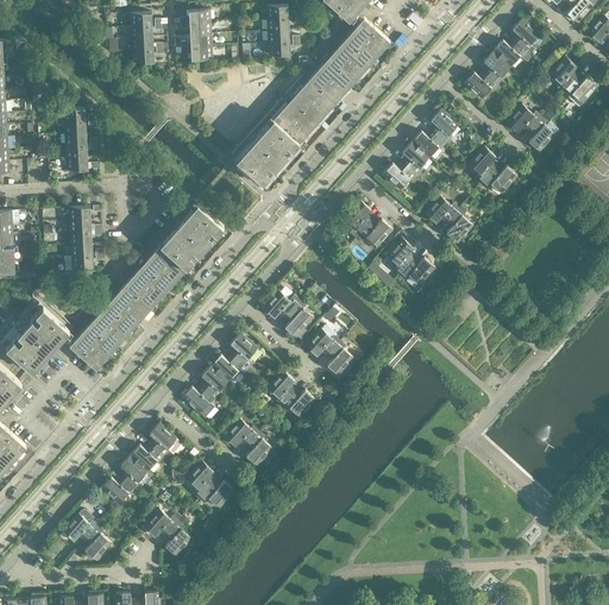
[(308,0),(333,23),(334,24),(334,26),(334,27),(312,54),(315,57),(366,0),(308,0)]
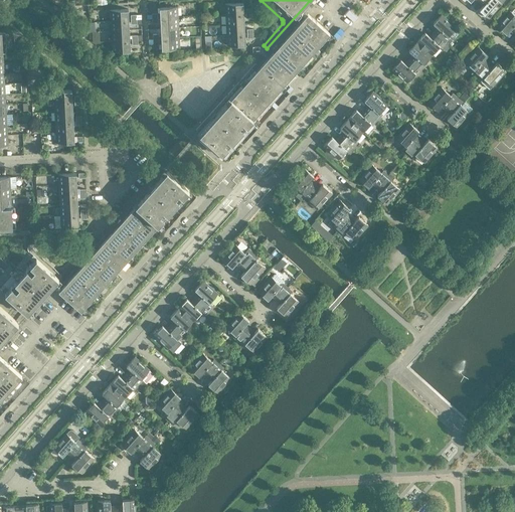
[(494,0),(482,0),(481,2),(485,6),(479,12),(488,21),(502,6),(494,0)]
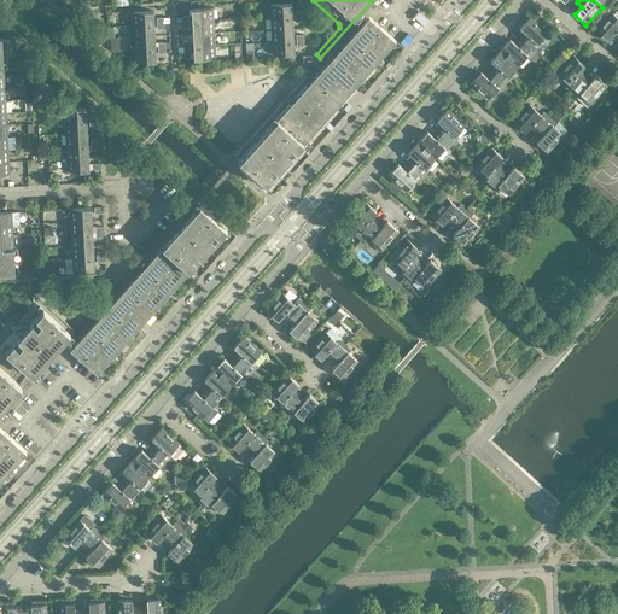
[(270,7),(270,21),(292,19),(292,6),(270,7)]
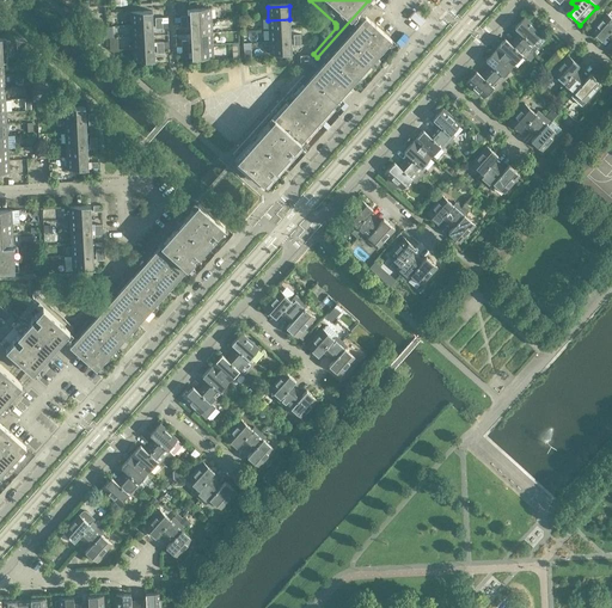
[(189,12),(190,25),(212,24),(210,11),(189,12)]
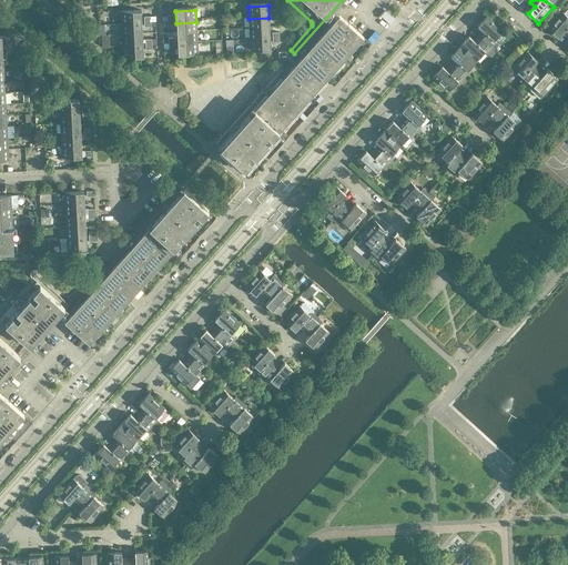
[(121,14),(122,26),(142,24),(141,13),(121,14)]
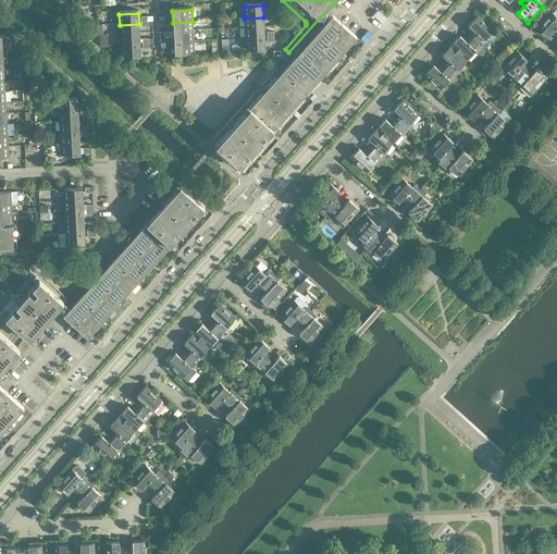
[(554,33),(556,35),(556,19),(552,15),(537,31),(547,39),(554,33)]
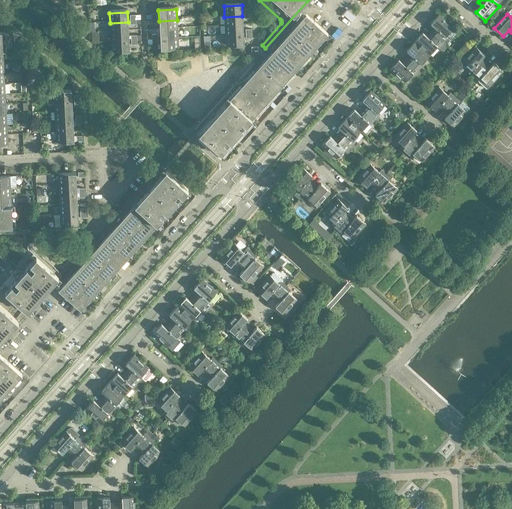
[(242,16),(224,17),(225,27),(243,26),(242,16)]
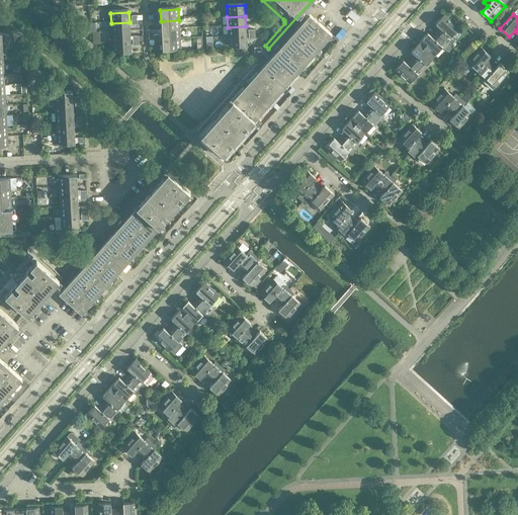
[(293,71),(297,75),(332,36),(309,16),(274,56),(278,59),(275,62),(290,75),(293,71)]
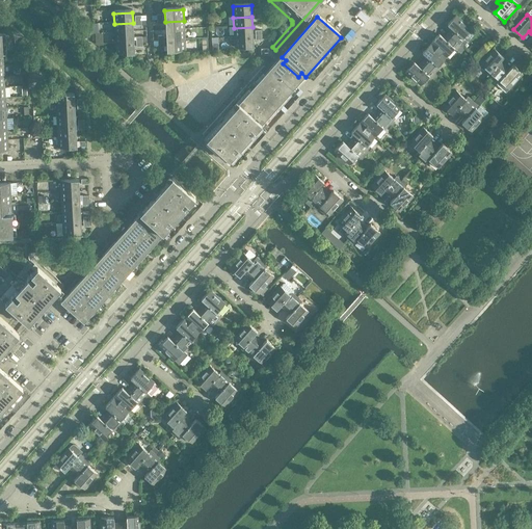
[(450,38),(460,47),(462,49),(467,44),(462,41),(471,31),(456,18),(447,27),(454,33),(450,38)]
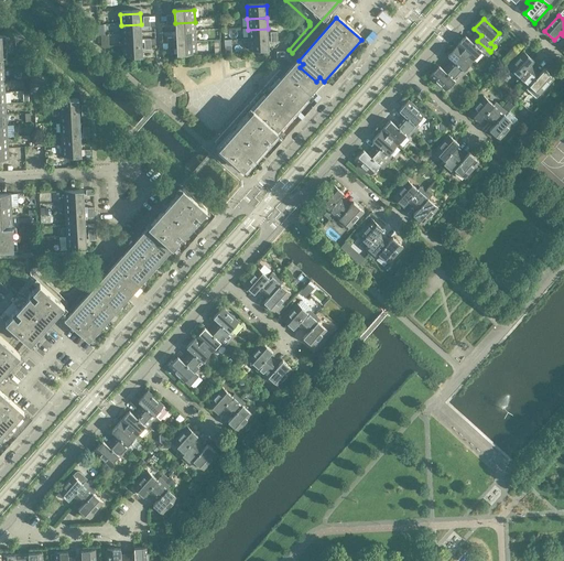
[(195,22),(175,23),(175,34),(195,33),(195,22)]
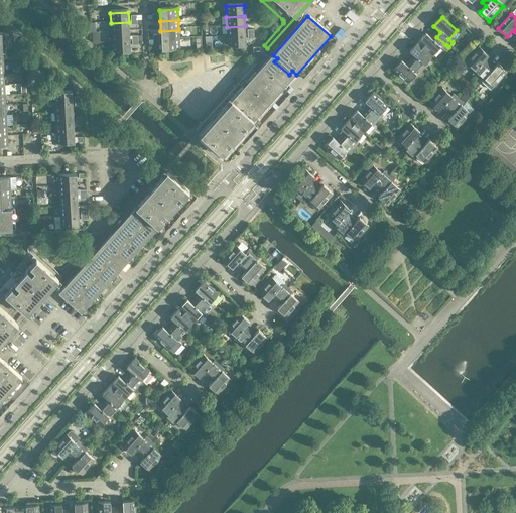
[(129,22),(111,23),(111,33),(129,32),(129,22)]
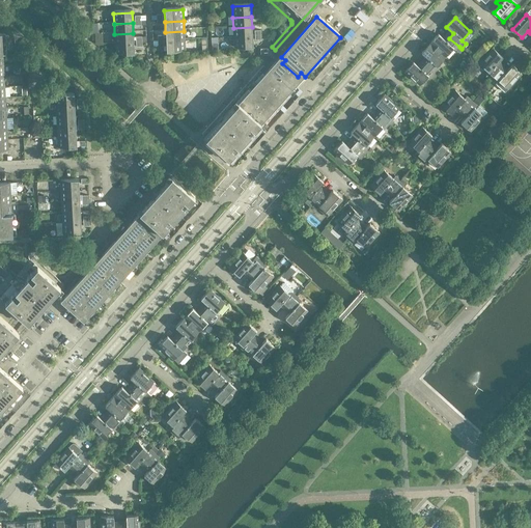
[(252,27),(233,28),(233,38),(252,37),(252,27)]
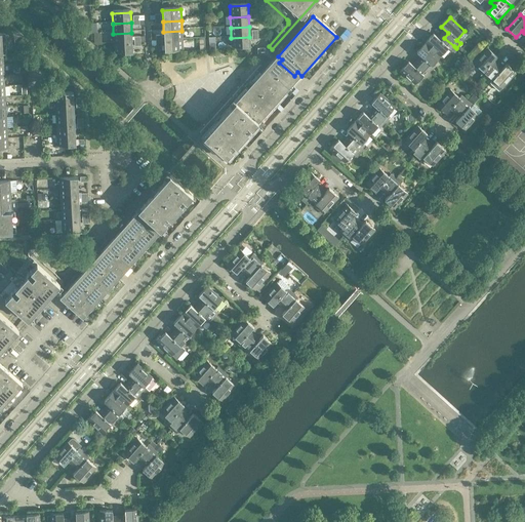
[(182,31),(163,32),(164,42),(183,41),(182,31)]
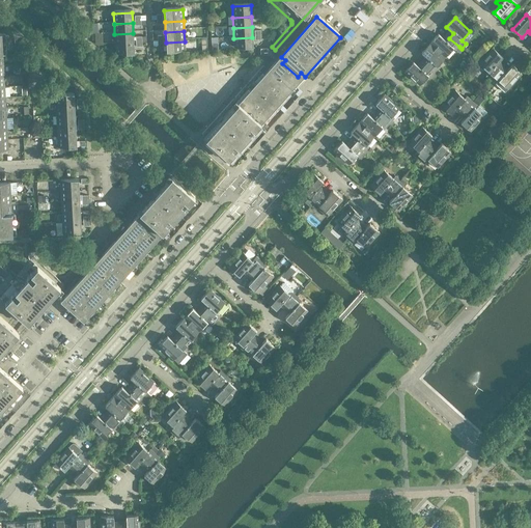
[(133,33),(114,34),(115,46),(134,45),(133,33)]
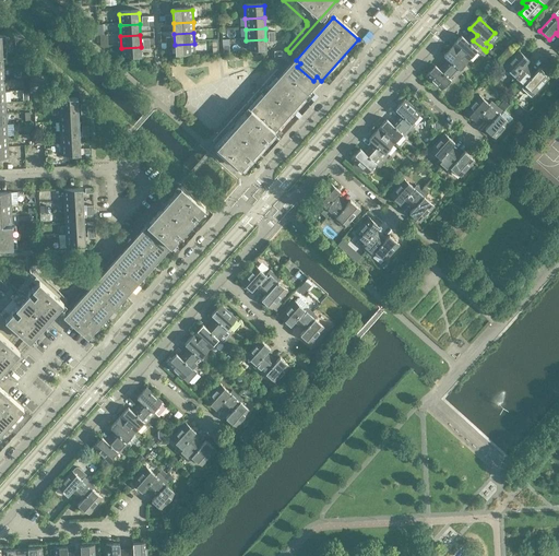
[(461,38),(452,48),(468,62),(477,54),(479,55),(484,49),(473,40),(468,45),(461,38)]
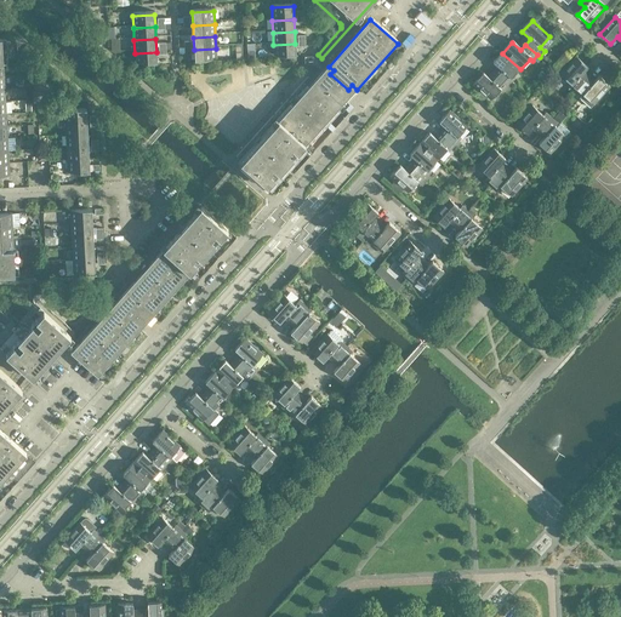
[(295,44),(273,45),(274,58),(296,57),(295,44)]
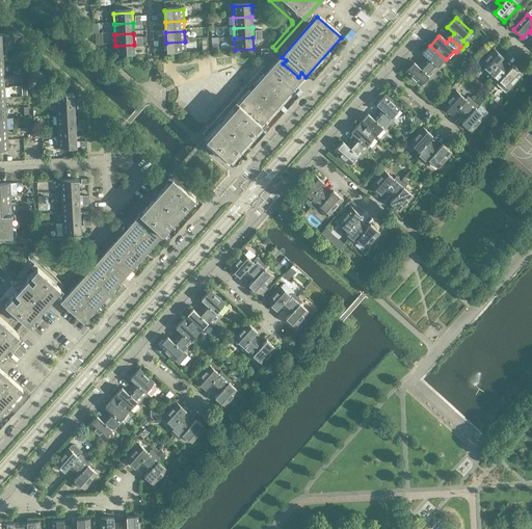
[(185,42),(166,43),(166,54),(185,53),(185,42)]
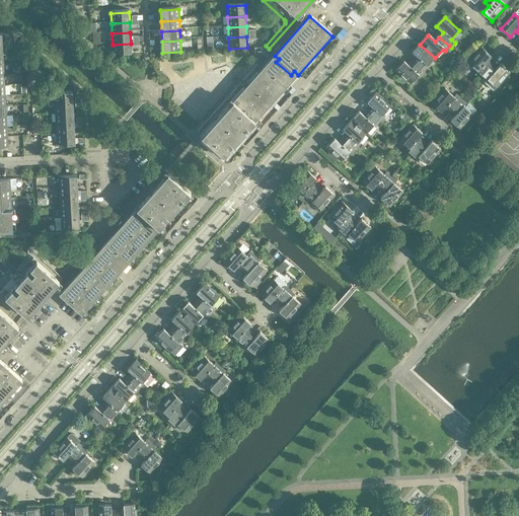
[(131,44),(113,45),(113,49),(113,55),(131,54),(131,44)]
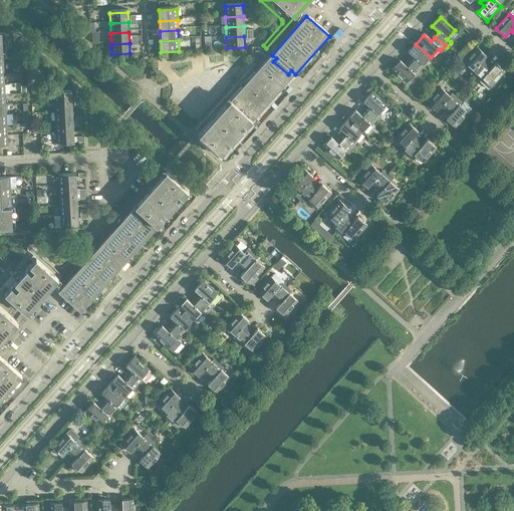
[(431,57),(416,44),(408,53),(415,59),(411,63),(423,75),(426,72),(423,69),(425,68),(423,66),(431,57)]
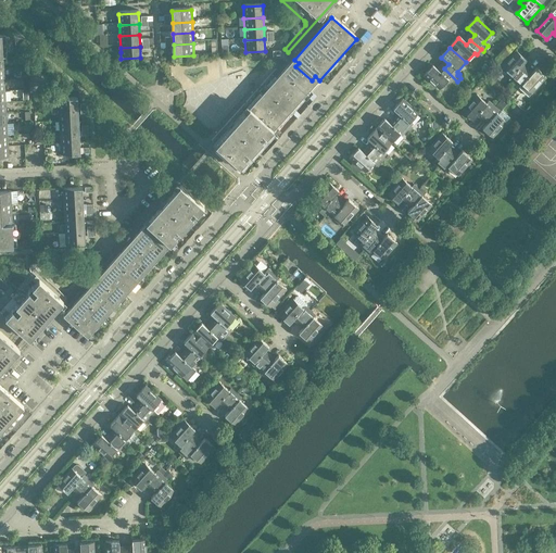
[(509,79),(515,85),(525,74),(520,70),(526,62),(516,53),(502,70),(512,78),(509,79)]
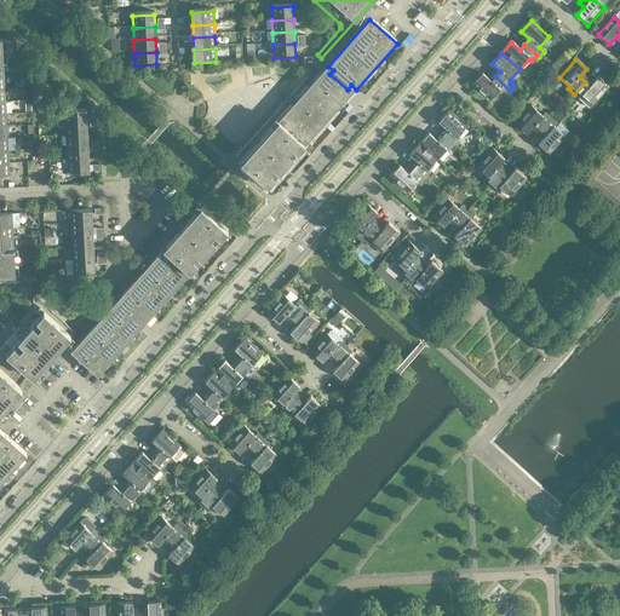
[(501,93),(506,88),(510,91),(495,76),(491,82),(482,75),(472,86),(491,102),(499,92),(501,93)]
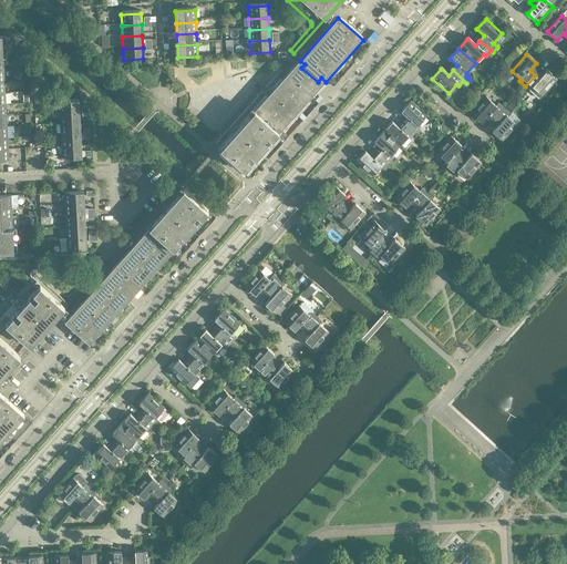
[(291,70),(219,151),(244,173),(316,93),(311,89),(313,85),(298,71),(296,74),(291,70)]
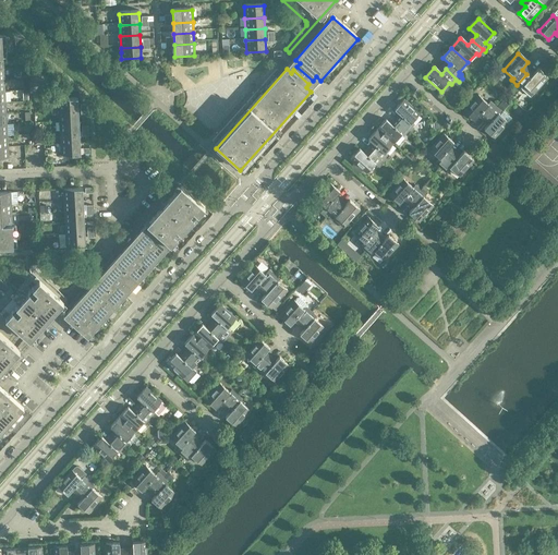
[(532,79),(526,74),(517,85),(522,89),(521,91),(531,99),(548,80),(537,71),(532,79)]
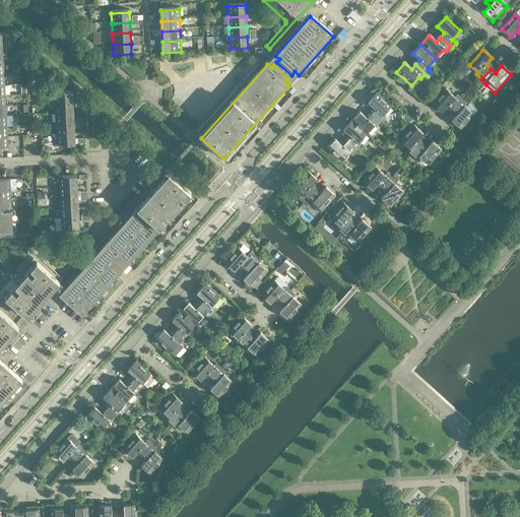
[(448,108),(452,112),(461,102),(456,97),(455,99),(446,90),(433,106),(442,114),(448,108)]
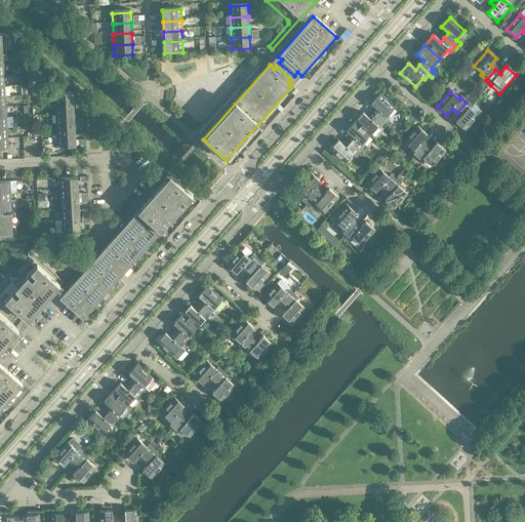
[(54,95),(55,106),(74,105),(73,94),(54,95)]
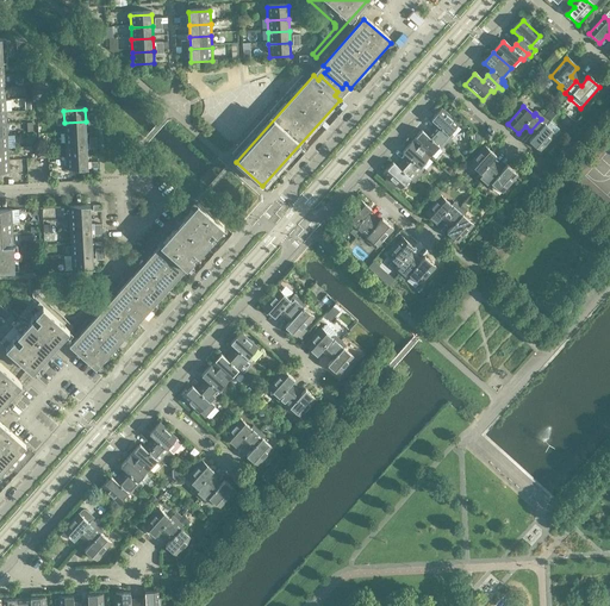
[(439,129),(434,135),(446,145),(452,139),(449,137),(459,126),(441,111),(431,123),(439,129)]
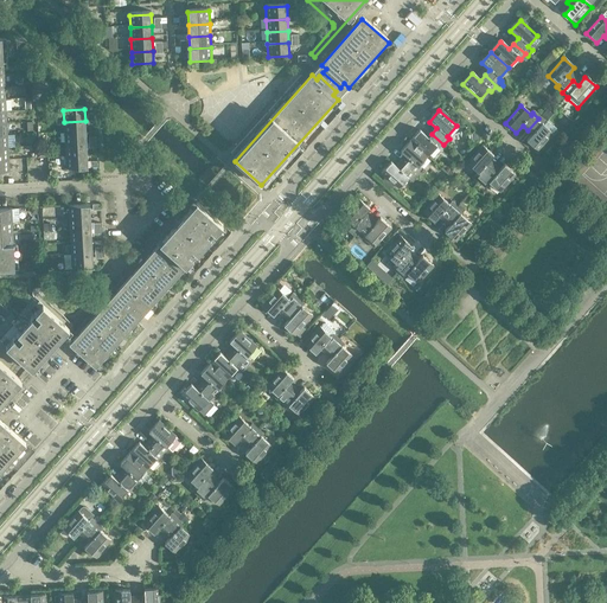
[(538,119),(528,130),(534,135),(526,143),(537,153),(553,135),(543,126),(544,123),(538,119)]
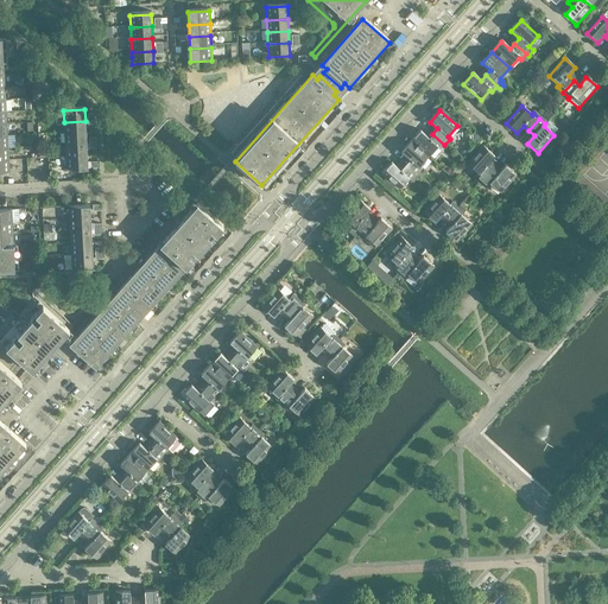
[(86,121),(64,122),(64,135),(86,134),(86,121)]
